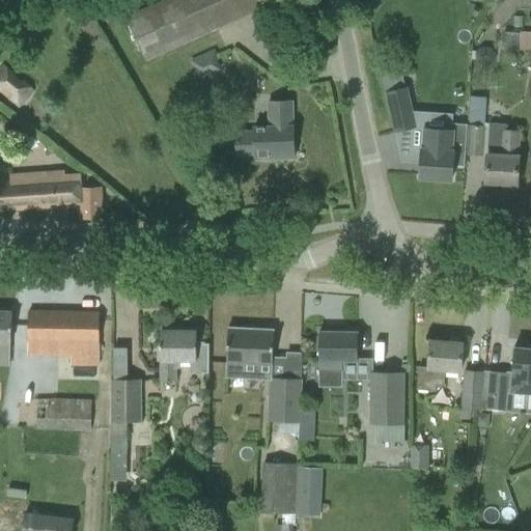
[(165,0),(126,18),(144,60),(240,18),(258,8),(255,1),(257,0),(165,0)]
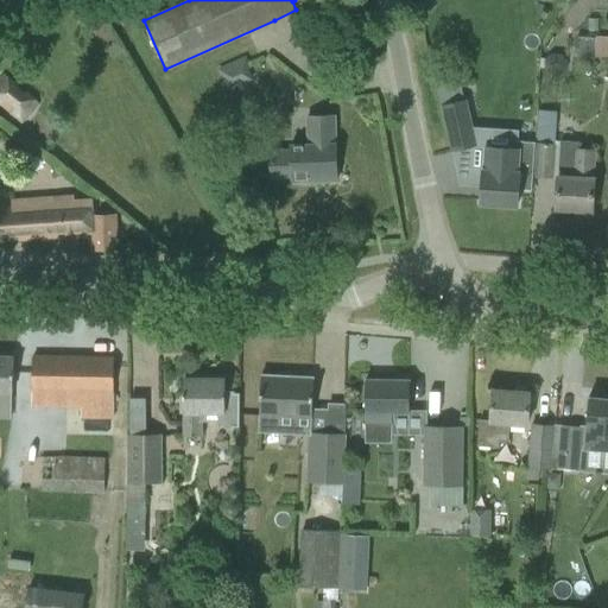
[(607,37),(596,36),(594,57),(607,58),(607,37)]
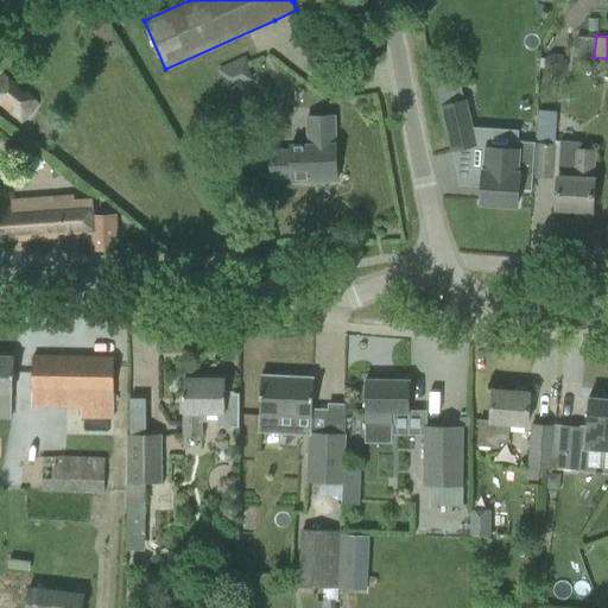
[(0,94),(0,108),(20,126),(30,113),(2,92),(0,94)]
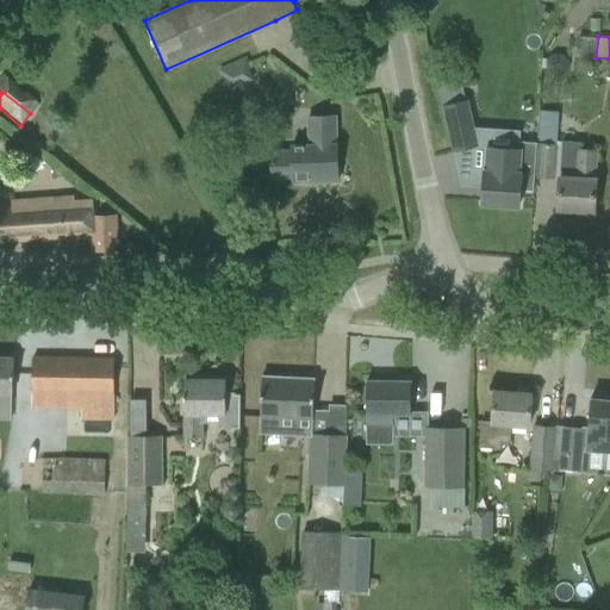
[(442,106),(453,153),(477,147),(466,100),(442,106)]
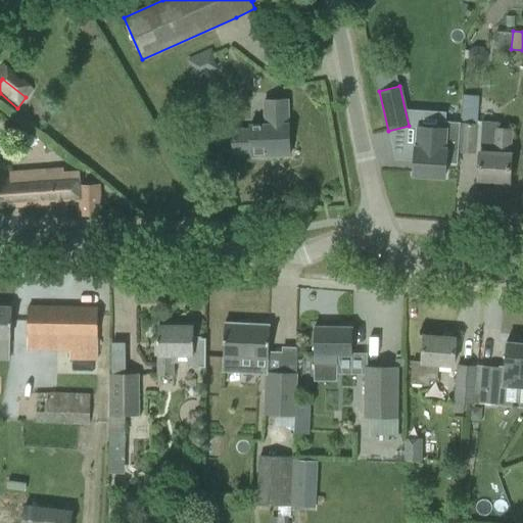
[(460,152),(475,153),(478,96),(463,94),(460,152)]
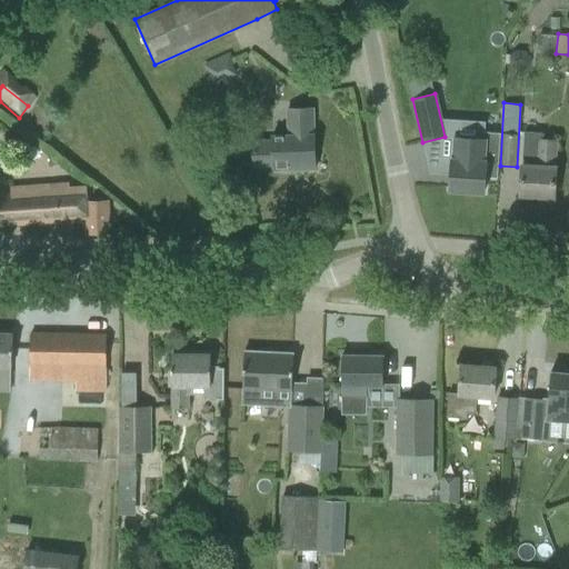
[(288,137),(270,137),(271,141),(251,141),(252,168),(271,167),(271,171),(313,170),(311,109),(287,110),(288,137)]
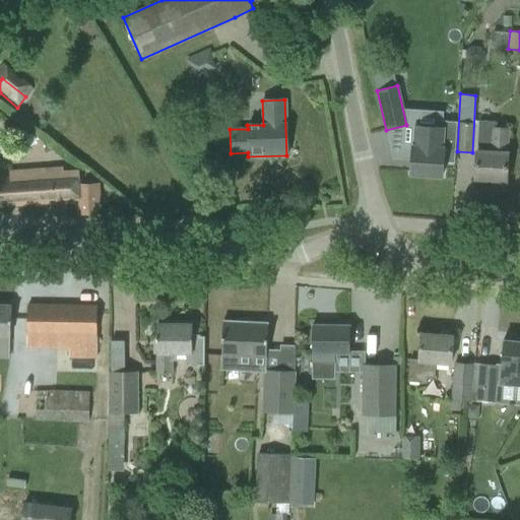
[(438,127),(413,126),(412,145),(411,145),(409,175),(442,177),(443,163),(454,164),(456,122),(438,121),(438,127)]
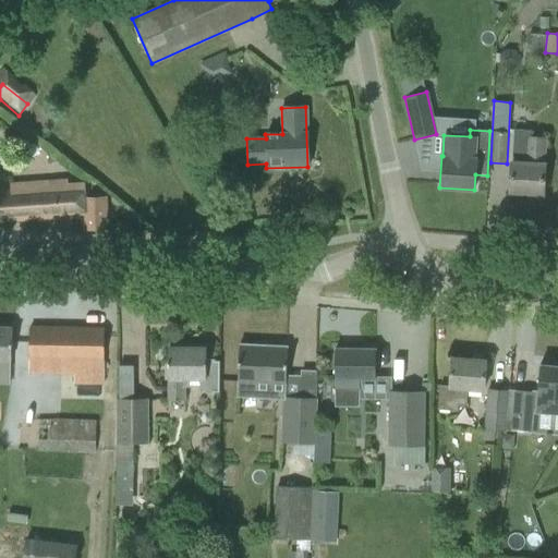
[(543,165),(545,138),(531,138),(531,131),(514,130),(511,162),(511,170),(509,192),(542,194),(543,172),(544,165),(543,165)]
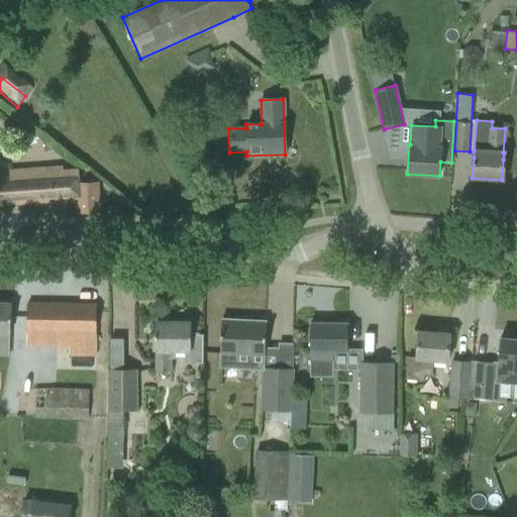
[(0,176),(0,205),(78,201),(78,214),(98,212),(97,192),(96,183),(77,184),(76,171),(61,172),(61,168),(16,171),(16,175),(0,176)]
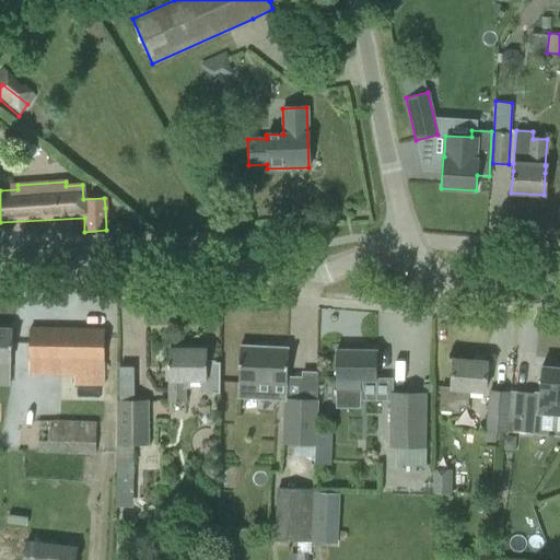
[(0,385),(9,386),(10,361),(11,361),(11,330),(0,329),(0,385)]
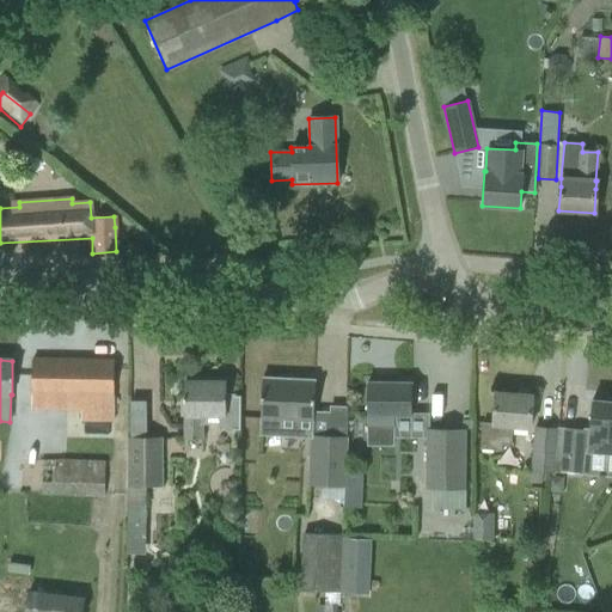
[(31,384),(31,395),(31,408),(81,408),(81,420),(112,421),(112,396),(112,385),(114,361),(32,360),(31,384)]
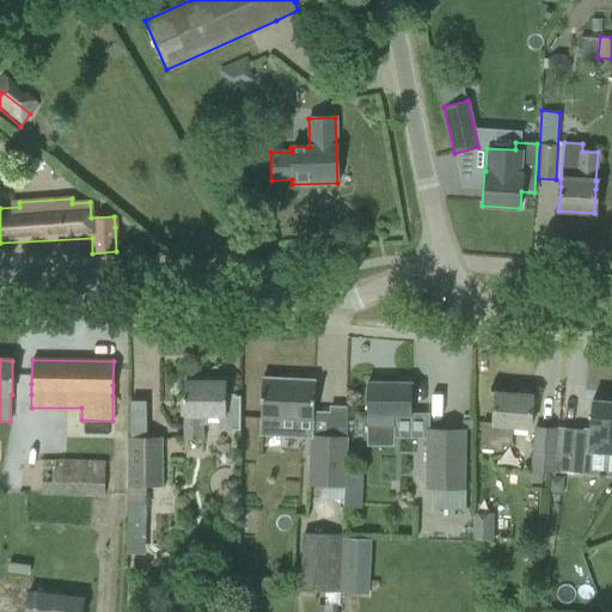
[(312,422),(314,380),(262,378),(259,434),(282,435),(283,421),(312,422)]
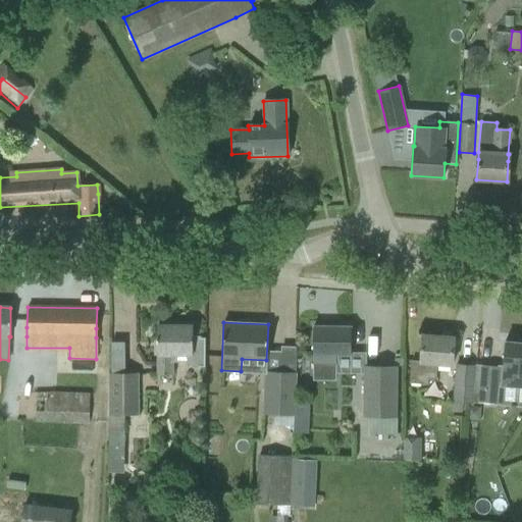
[(205,368),(205,338),(193,338),(193,326),(157,326),(157,347),(157,355),(157,375),(172,375),(172,355),(188,355),(188,364),(190,368),(194,370),(200,370),(200,368),(205,368)]
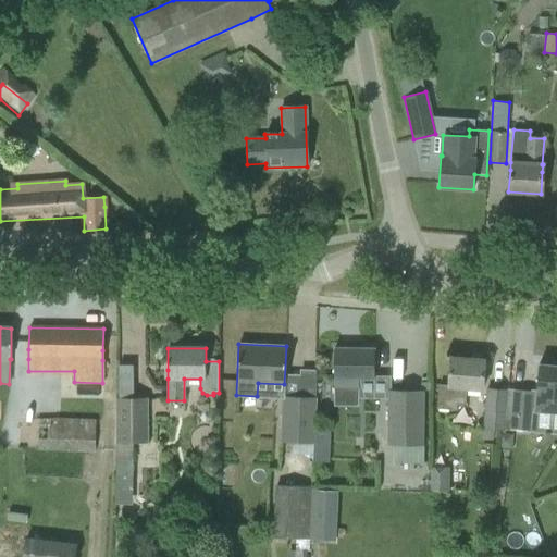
[(333,390),(358,390),(358,379),(374,379),(374,349),(334,349),(333,390)]
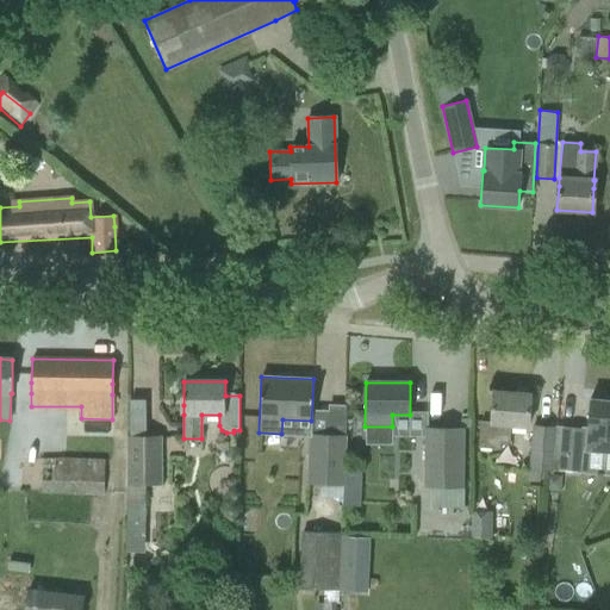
[(491,423),(480,422),(478,448),(499,449),(499,443),(509,444),(510,425),(528,427),(528,418),(530,394),(493,392),(491,423)]
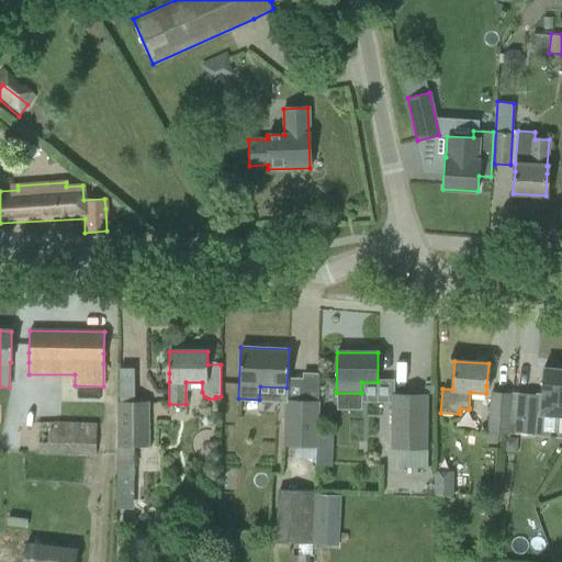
[(561,416),(561,369),(543,368),(541,390),(541,394),(536,393),(535,395),(534,414),(561,416)]
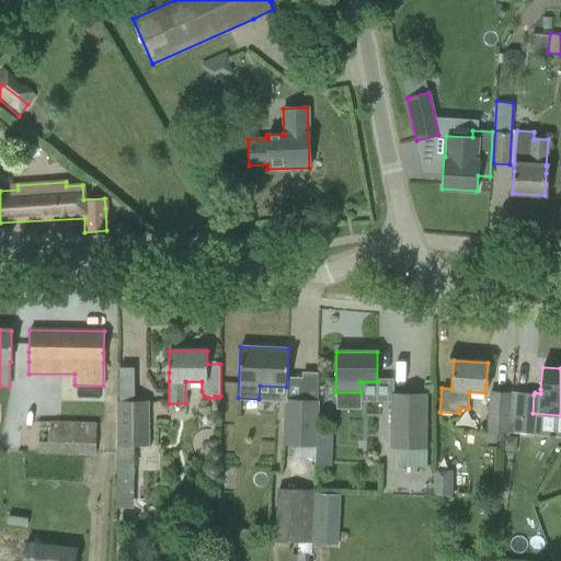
[(421,385),(421,393),(426,393),(432,393),(432,385),(421,385)]
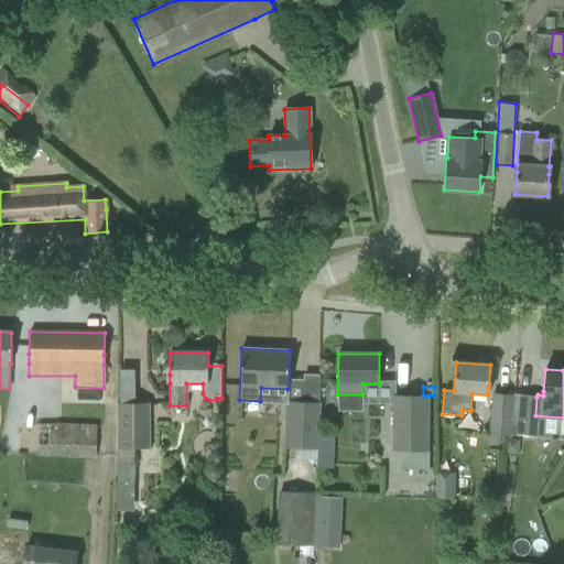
[(423,396),(393,394),(392,451),(398,451),(398,469),(427,470),(429,396),(423,396)]
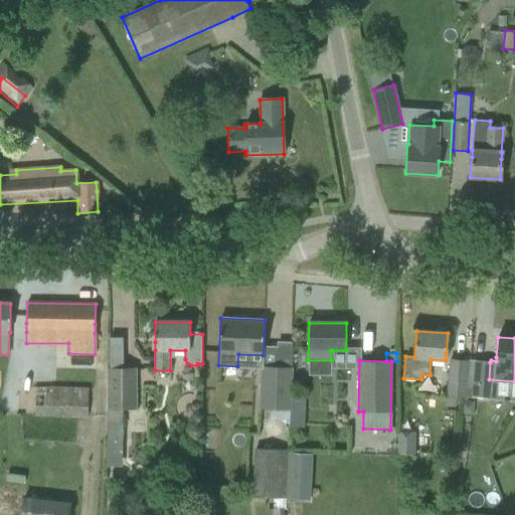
[(447,395),(465,396),(468,361),(450,360),(447,395)]
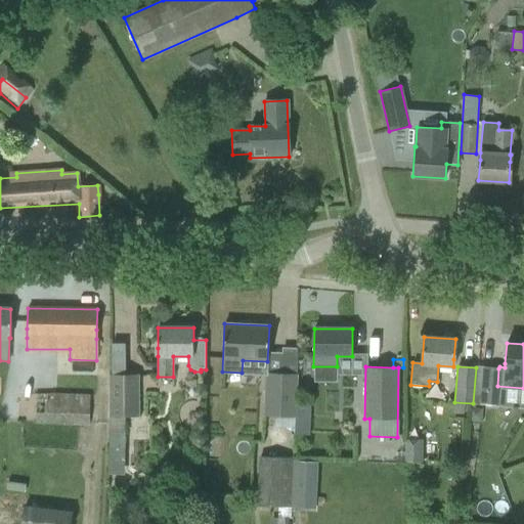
[(497,386),(498,368),(477,366),(476,367),(473,403),(496,405),(497,386)]
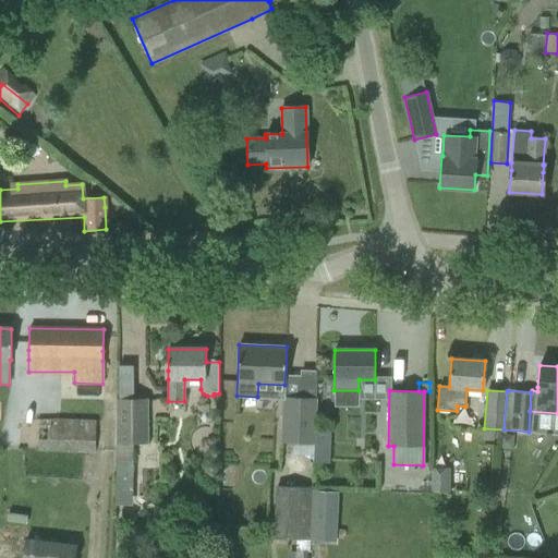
[(280,444),(312,445),(315,399),(282,398),(280,444)]
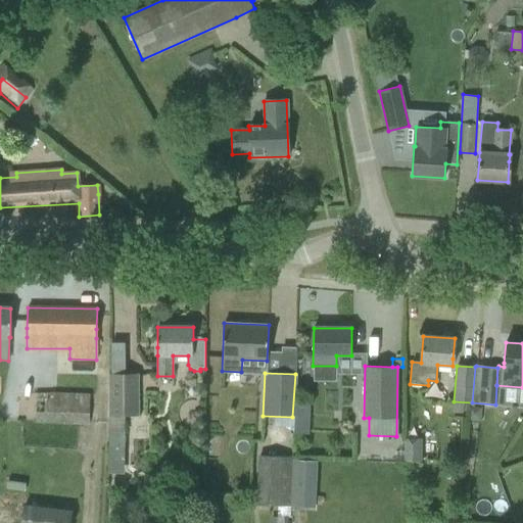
[(124,416),(139,416),(139,374),(109,374),(109,447),(125,447),(124,416)]
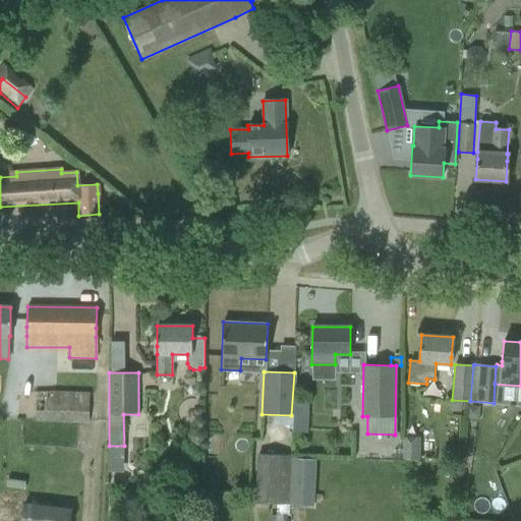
[(35,391),(34,421),(88,423),(89,393),(35,391)]
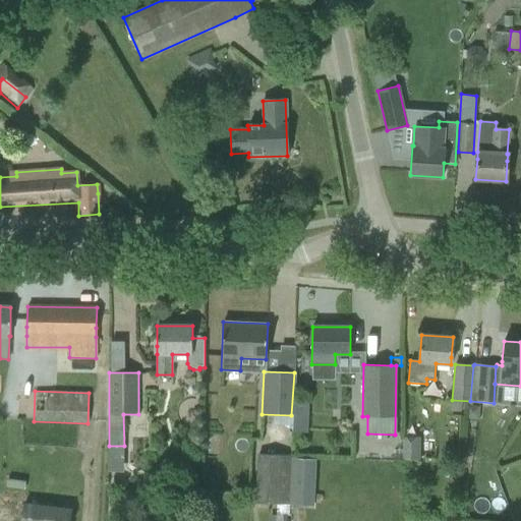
[(479,407),(467,406),(466,419),(478,420),(479,407)]
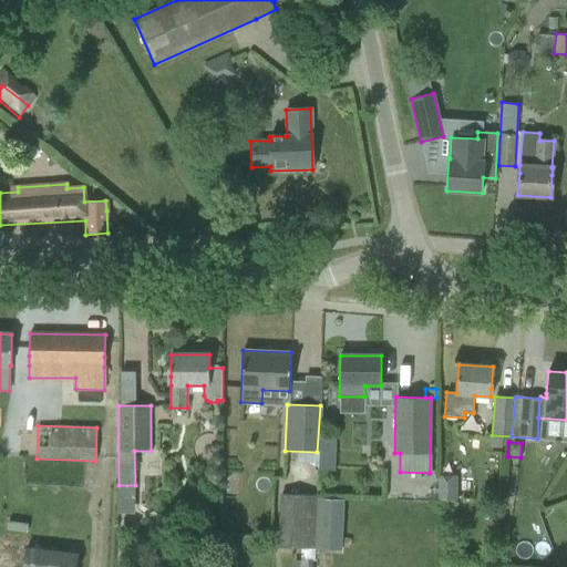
[(456,501),(456,476),(437,476),(437,501),(456,501)]
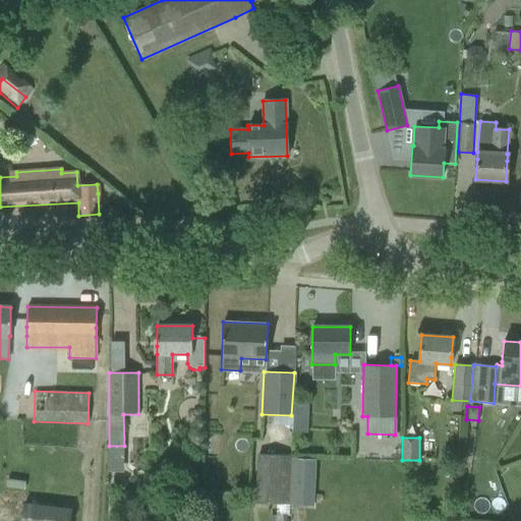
[(254,502),(290,503),(290,456),(257,455),(254,502)]
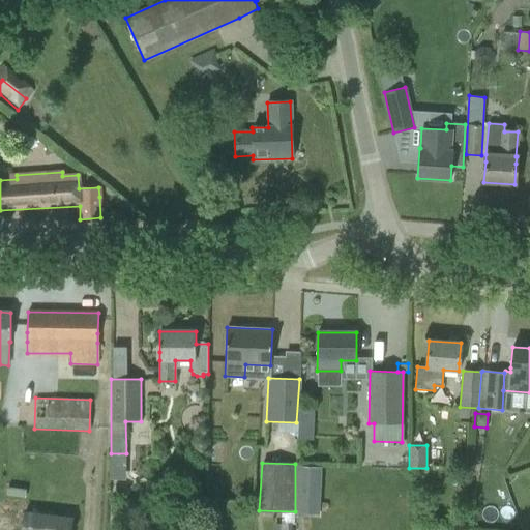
[(185,472),(184,481),(193,481),(193,472),(185,472)]
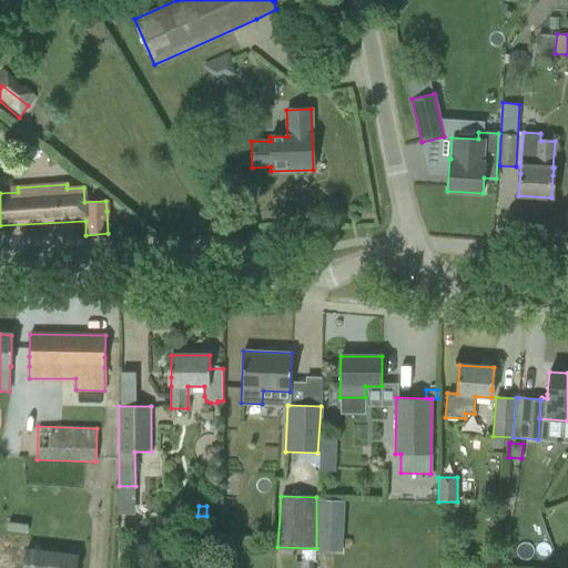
[(26,549),(23,567),(74,567),(77,556),(26,549)]
